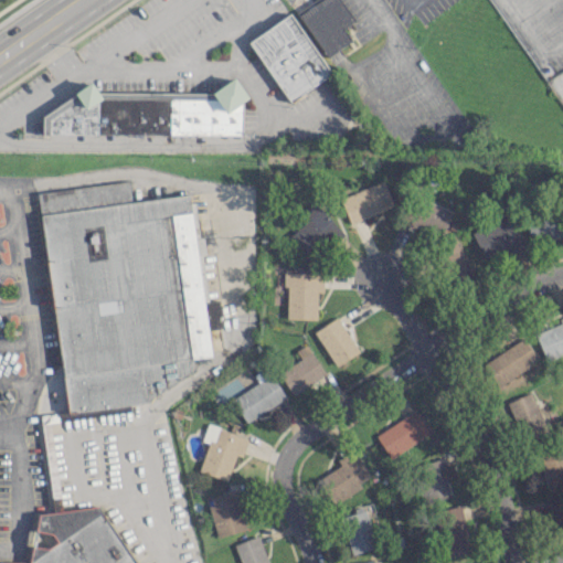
[(341,0),(324,0),(301,17),(331,59),(354,42),(346,30),(358,22),(341,0)]
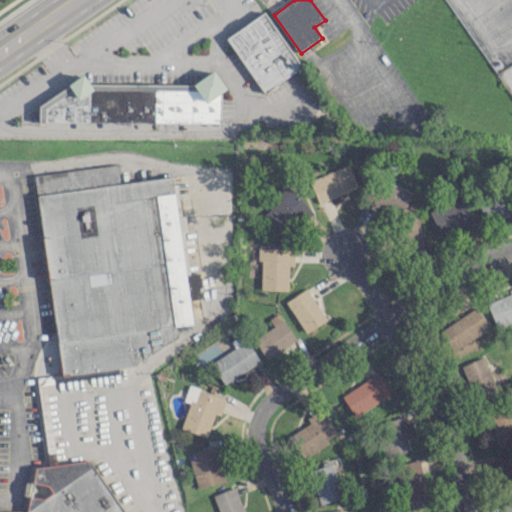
[(263,10),(226,37),(265,92),(303,65),(263,10)]
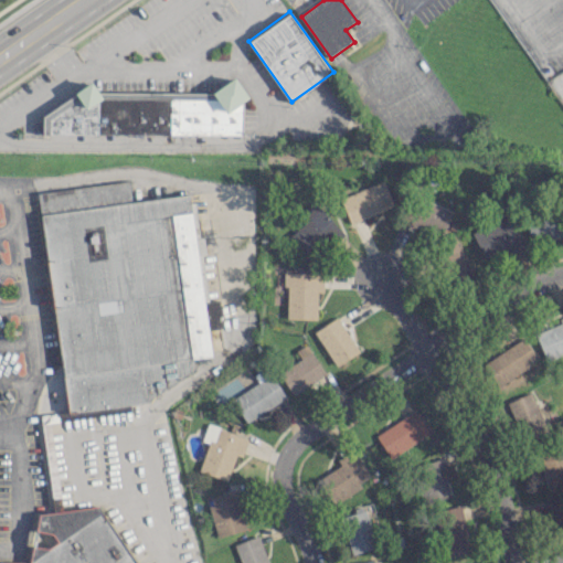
[(243,137),(244,103),(248,99),(236,80),(211,95),(99,94),(94,85),(44,116),(43,136),(243,137)]
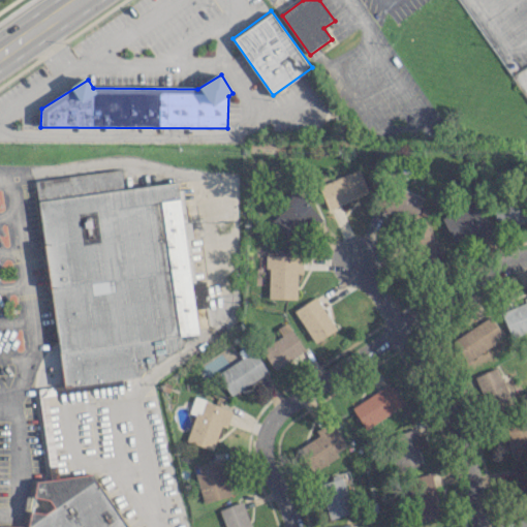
[(177,181),(199,333),(182,335),(183,344),(141,374),(65,385),(38,200),(38,199),(36,181),(121,168),(124,188),(177,181)]
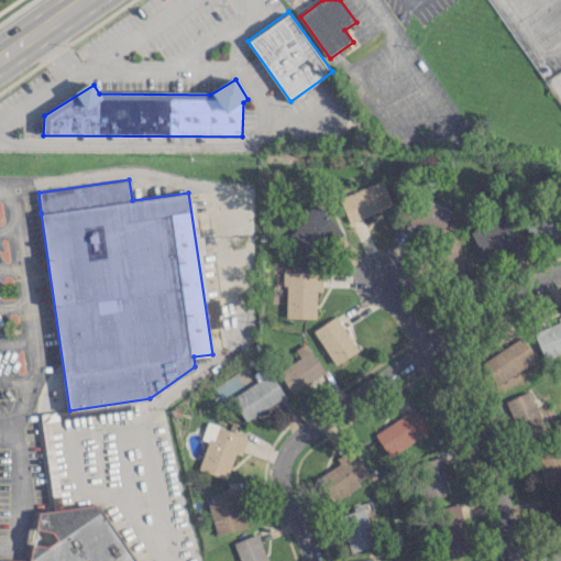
[(394,207),(383,182),(340,199),(351,224),(394,207)]
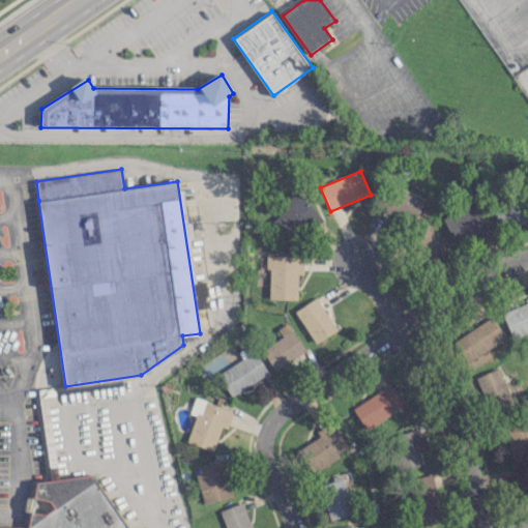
[(385,214),(416,224),(424,198),(393,188),(385,214)]
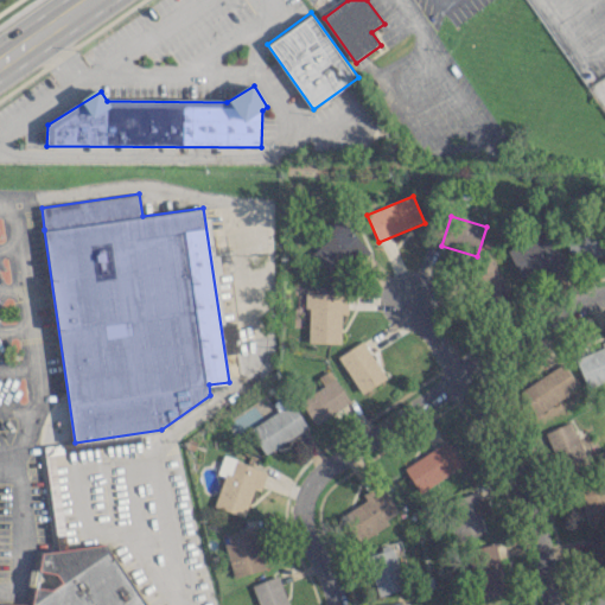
[(312,256),(335,280),(368,248),(339,218),(328,230),(333,236),(312,256)]
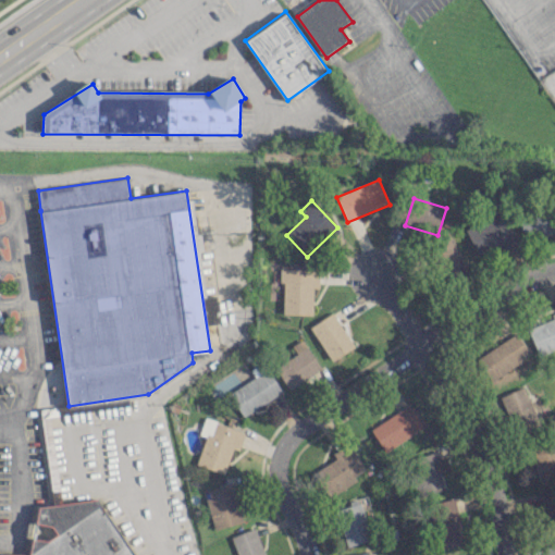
[(506,213),(467,229),(478,257),(517,241),(506,213)]
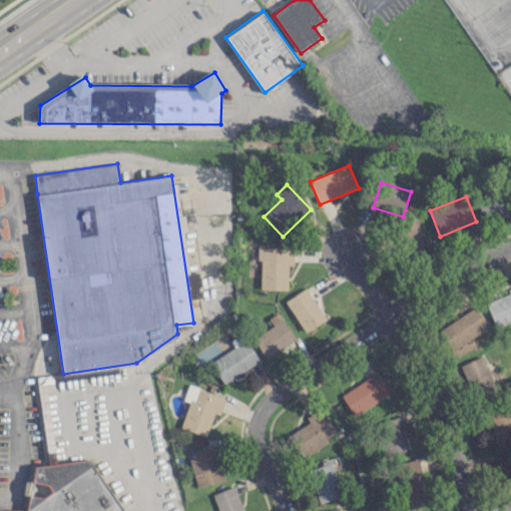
[(481,220),(510,218),(510,196),(480,198),(481,220)]
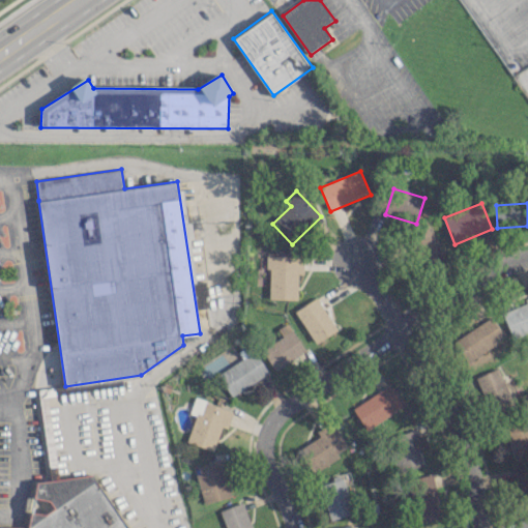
[(447,260),(431,226),(410,236),(427,270),(447,260)]
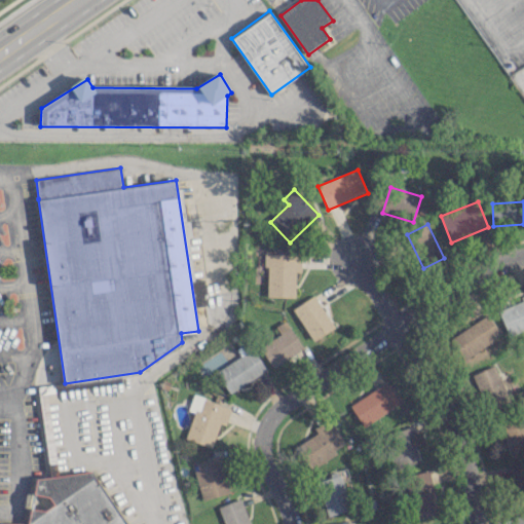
[(296,299),(297,273),(301,273),(302,256),(268,255),(267,298),(296,299)]
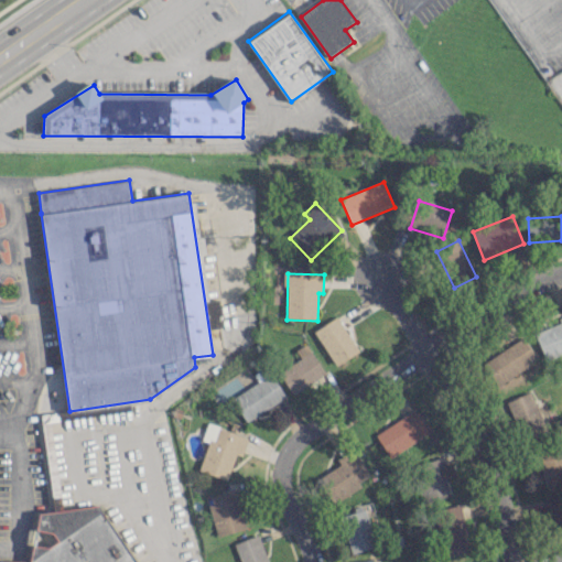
[(338,319),(315,334),(337,367),(360,352),(338,319)]
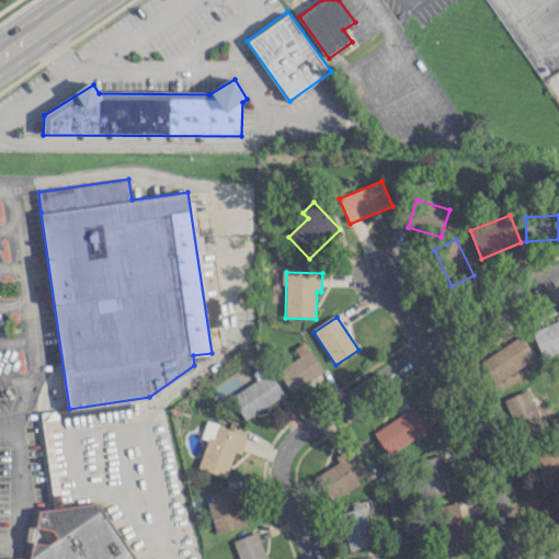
[(533,333),(544,360),(558,352),(558,317),(557,318),(558,321),(533,333)]
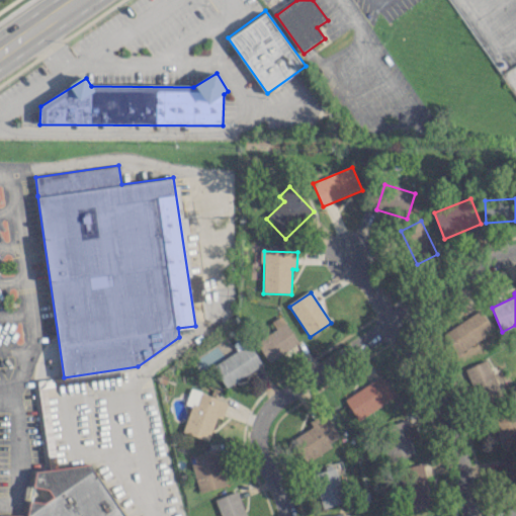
[(481,310),(443,335),(458,356),(490,334),(485,328),(490,324),(481,310)]
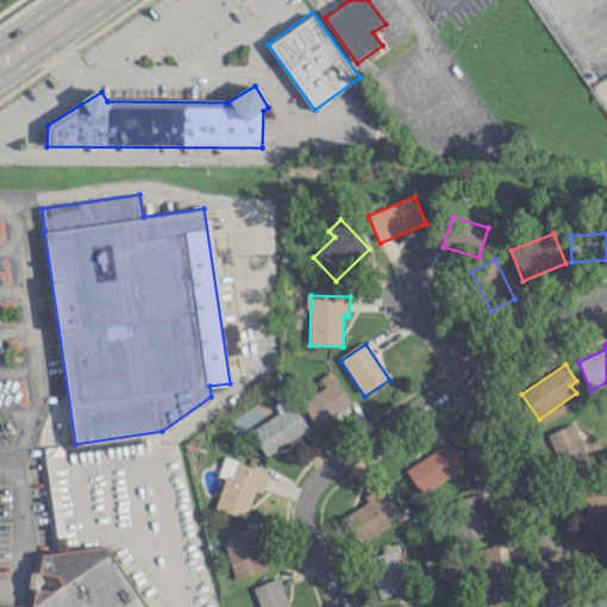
[(317,427),(352,406),(332,373),(320,380),(326,389),(302,404),(317,427)]
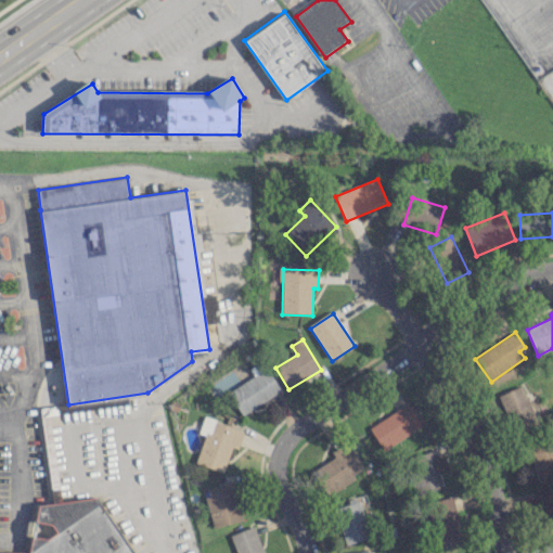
[(282,390),(267,369),(229,395),(244,416),(282,390)]
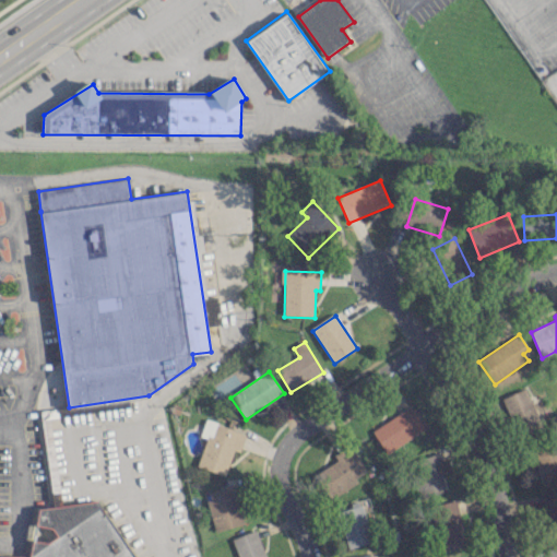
[(505,399),(520,438),(543,428),(528,389),(505,399)]
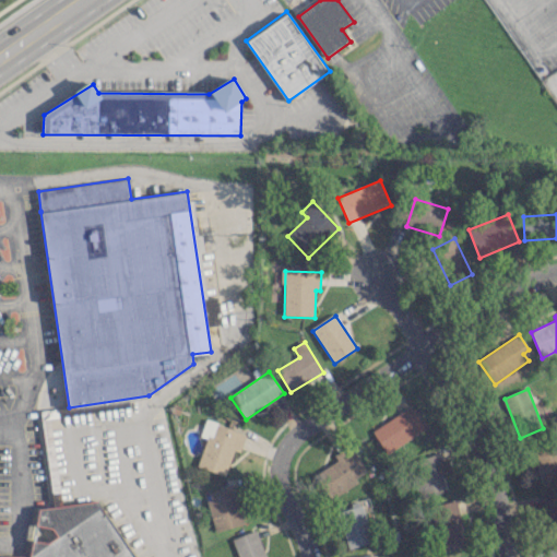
[(426,429),(412,406),(372,433),(388,454),(426,429)]
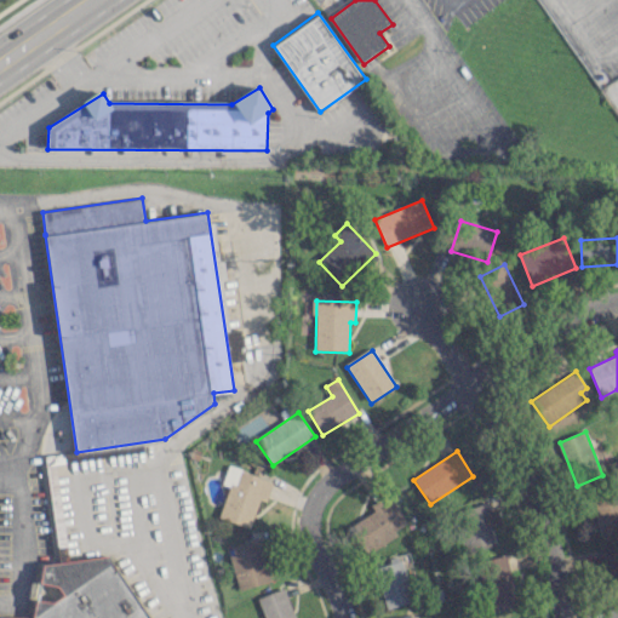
[(219,519),(251,528),(259,501),(267,503),(274,482),(229,468),(223,485),(230,487),(219,519)]
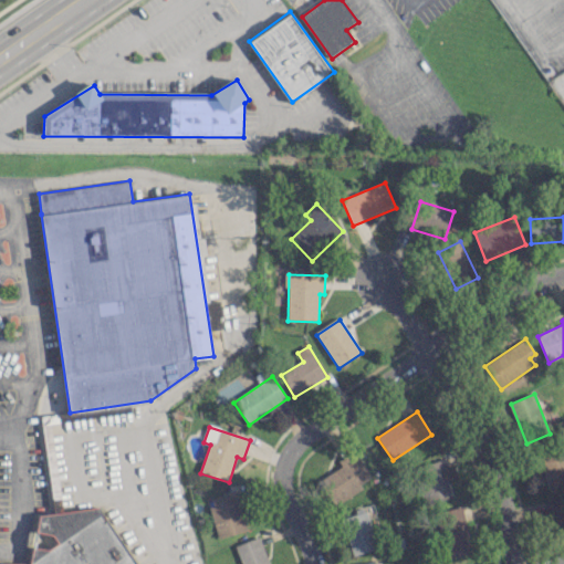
[(343,467),(321,481),(337,505),(373,480),(354,452),(340,462),(343,467)]
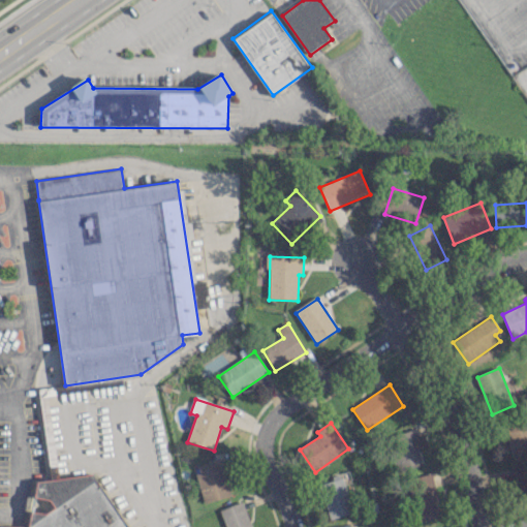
[(503,427),(503,429),(515,464),(510,472),(519,497),(525,497),(526,500),(526,423),(517,423),(503,427)]
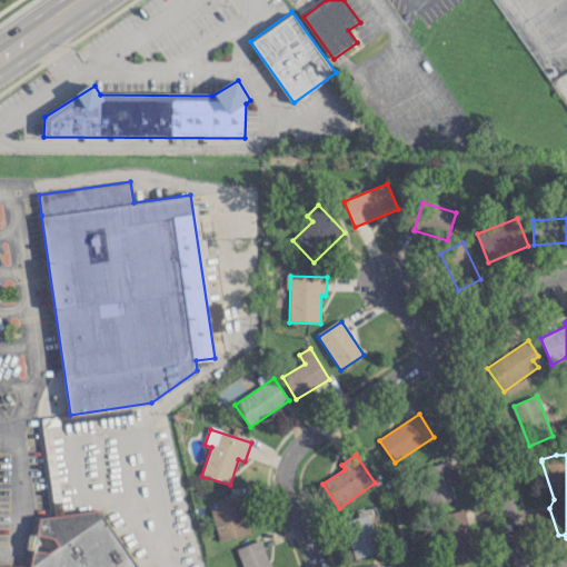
[(444,463),(418,474),(433,509),(458,498),(444,463)]
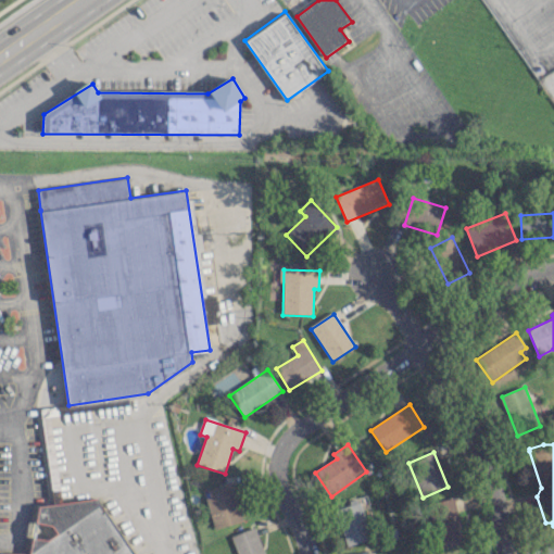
[(244,521),(233,483),(204,492),(216,530),(244,521)]
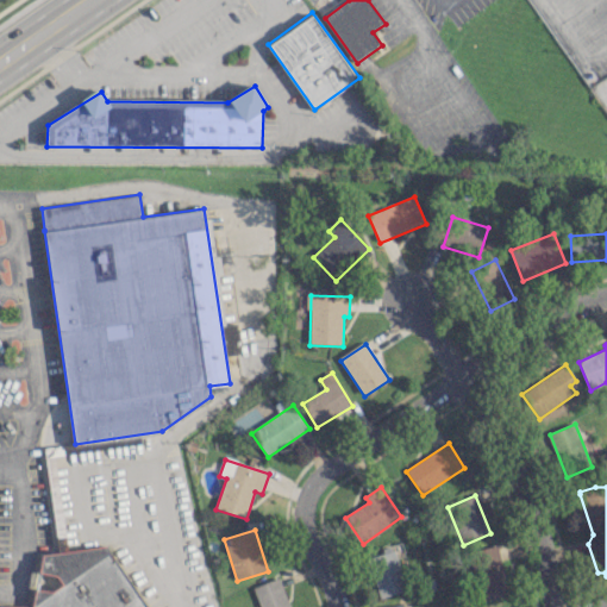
[(32,606),(43,554),(105,545),(146,606),(32,606)]
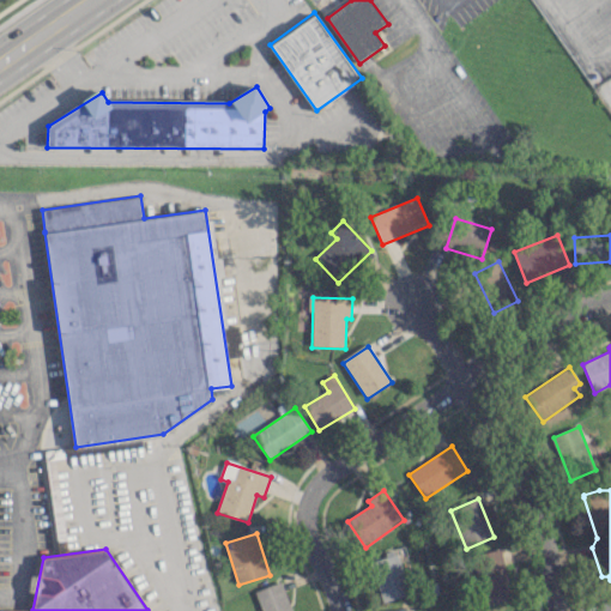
[(484,605),(510,602),(503,551),(476,555),(484,605)]
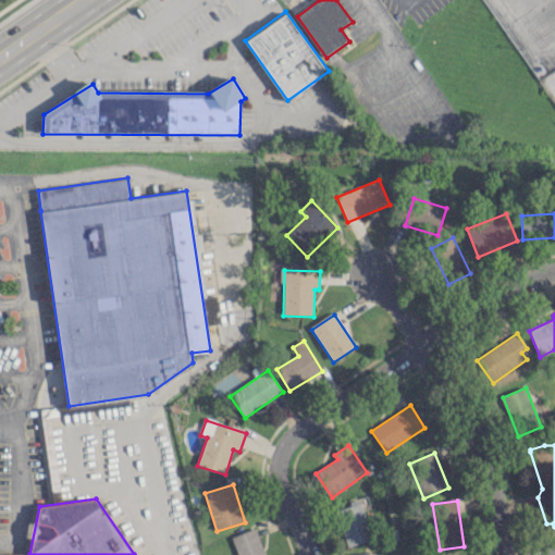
[(347,547),(371,542),(362,505),(338,510),(347,547)]
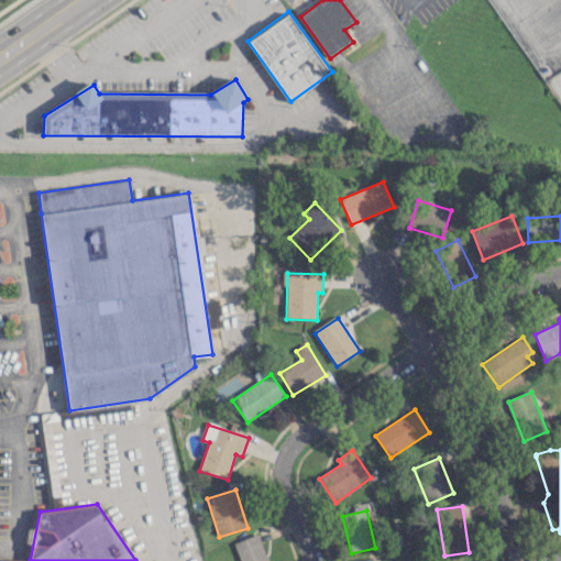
[(234,545),(241,560),(268,560),(259,536),(234,545)]
